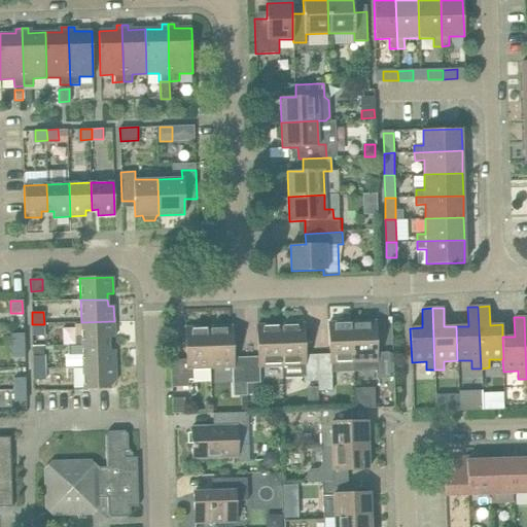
[(114,338),(114,321),(81,322),(82,345),(109,344),(108,338),(114,338)]
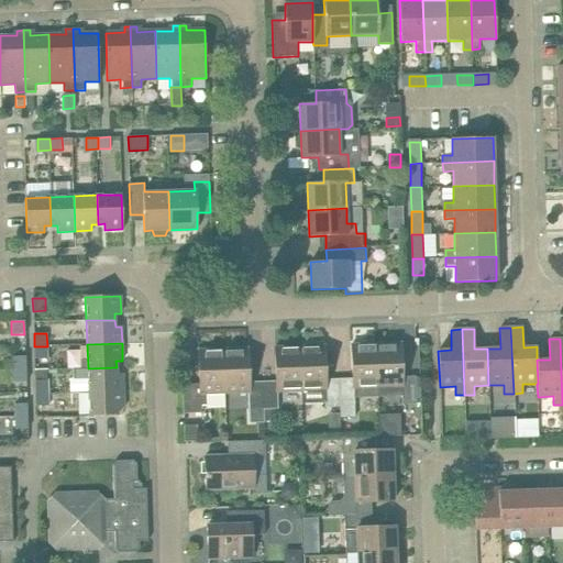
[(400,343),(376,344),(377,388),(401,387),(401,405),(416,405),(416,376),(403,377),(400,343)]
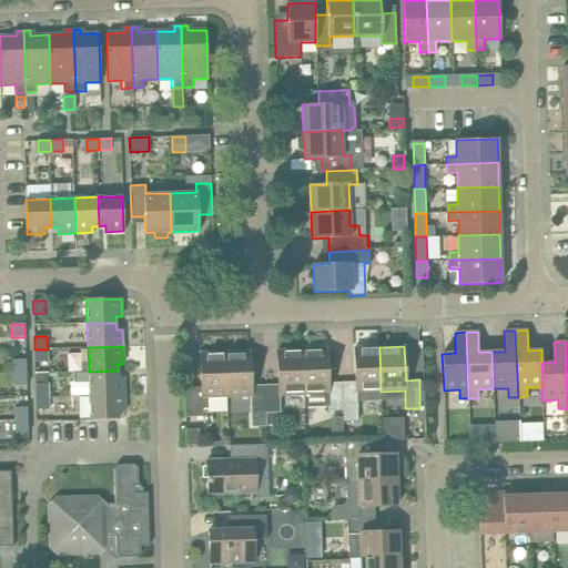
[(355,382),(342,383),(343,411),(343,422),(357,421),(357,402),(381,401),(381,392),(379,347),(354,348),(355,382)]
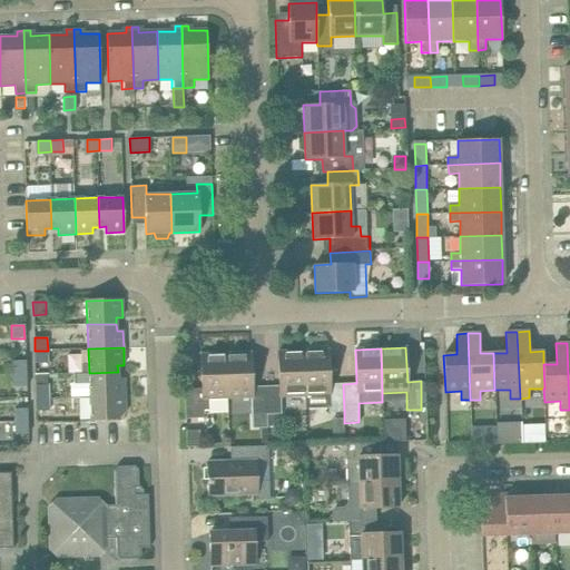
[(328,350),(303,351),(305,395),(305,411),(330,410),(330,412),(344,412),(343,384),(330,384),(328,350)]
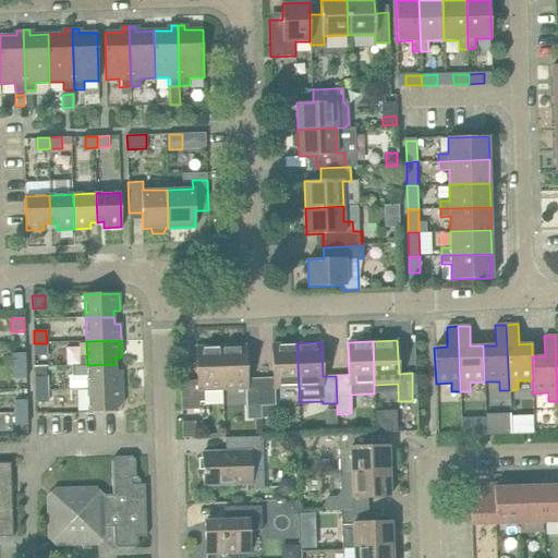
[(47,343),(34,343),(34,356),(47,356),(47,343)]
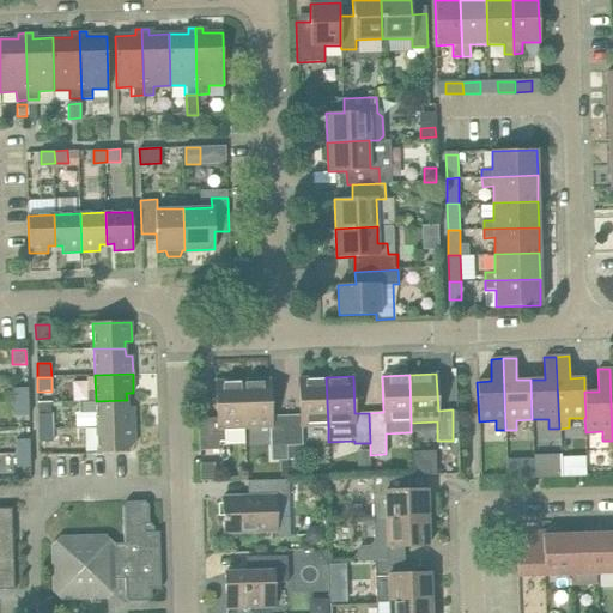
[(301,416),(286,416),(286,445),(298,445),(303,445),(302,426),(328,425),(326,377),(298,378),(301,416)]
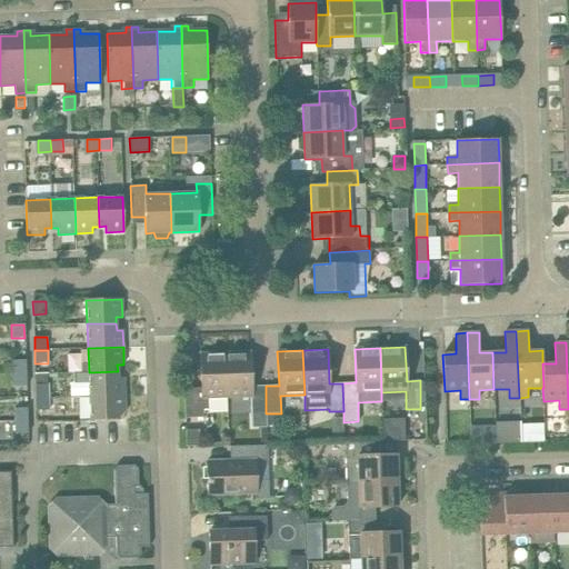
[(250,352),(226,353),(227,398),(251,397),(251,415),(252,428),(267,428),(267,426),(266,413),(266,386),(252,386),(250,352)]
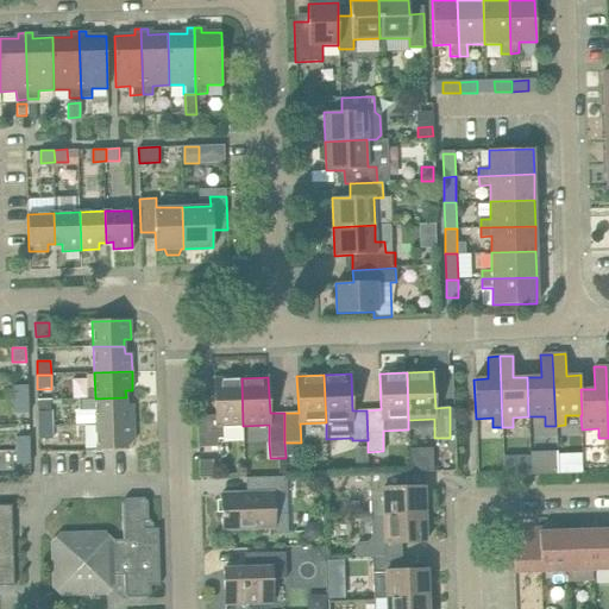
[(215,415),(196,416),(198,447),(218,446),(218,437),(226,437),(225,426),(243,426),(242,378),(214,378),(215,415)]
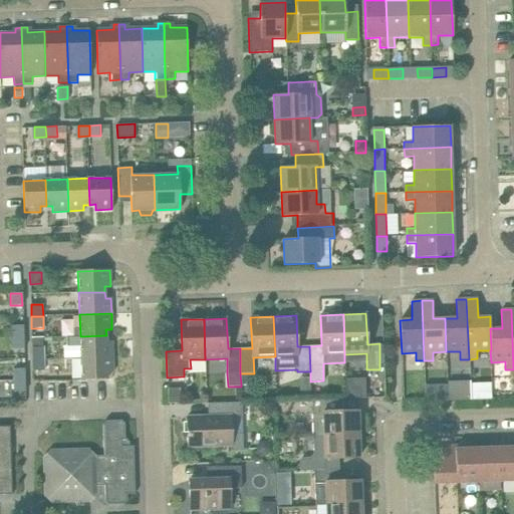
[(11,338),(23,337),(22,325),(11,326),(11,338)]
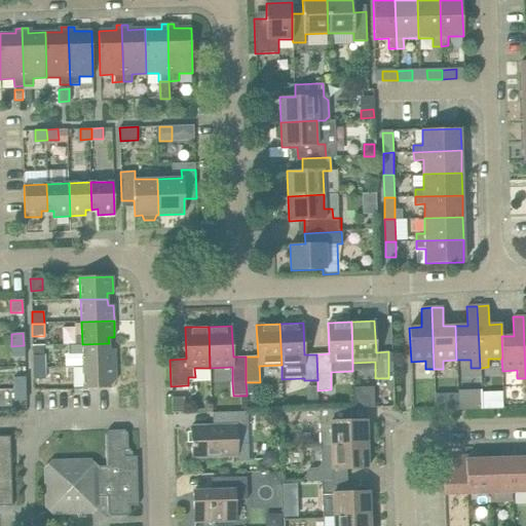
[(109,343),(82,344),(82,367),(115,366),(114,349),(109,349),(109,343)]
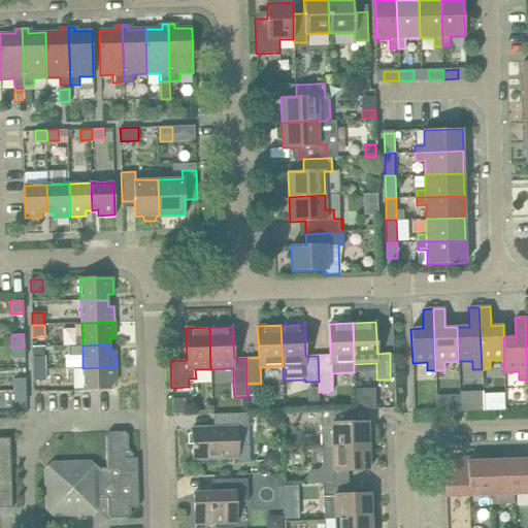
[(24,359),(24,347),(11,348),(11,359),(24,359)]
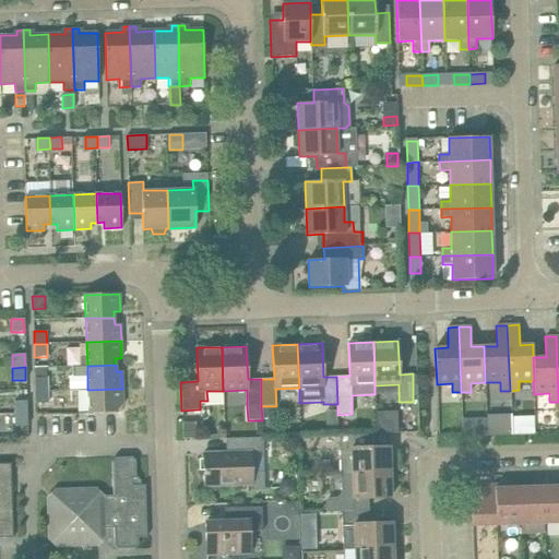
[(35,391),(48,390),(48,377),(35,378),(35,391)]
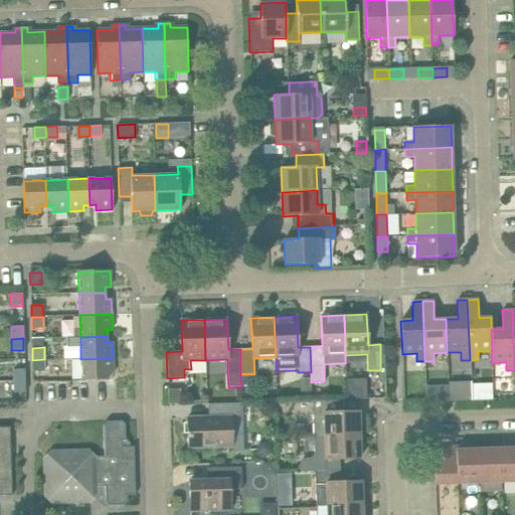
[(113,358),(80,359),(81,381),(108,380),(108,373),(114,373),(113,358)]
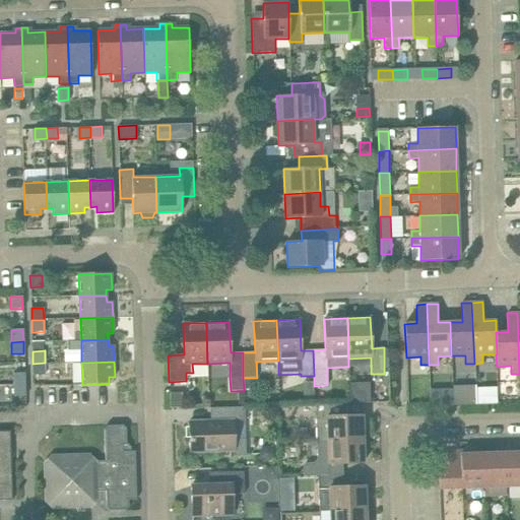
[(46,375),(45,363),(33,364),(34,375),(46,375)]
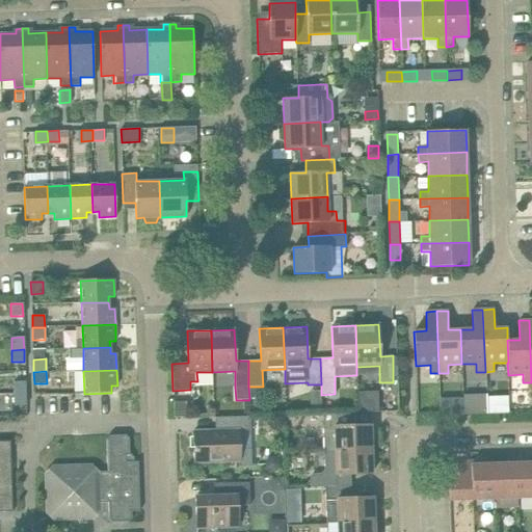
[(12,396),(25,395),(25,382),(12,383),(12,396)]
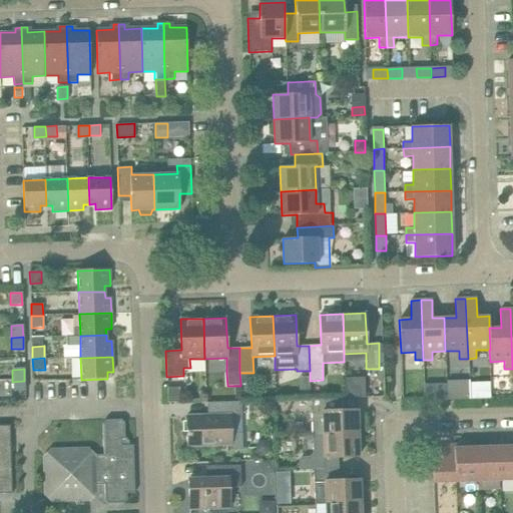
[(249,373),(239,373),(240,384),(249,384),(249,373)]
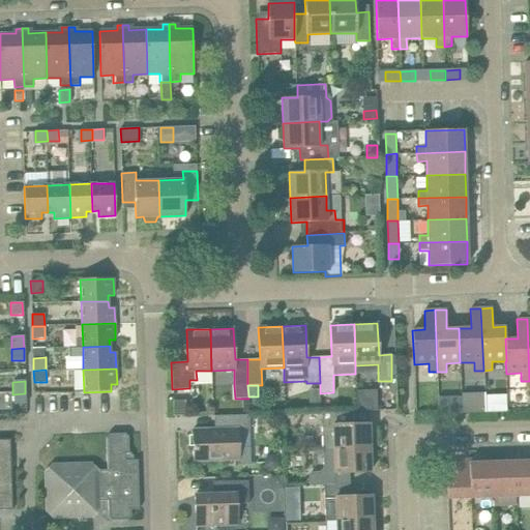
[(379,389),(361,390),(362,407),(381,405),(379,389)]
